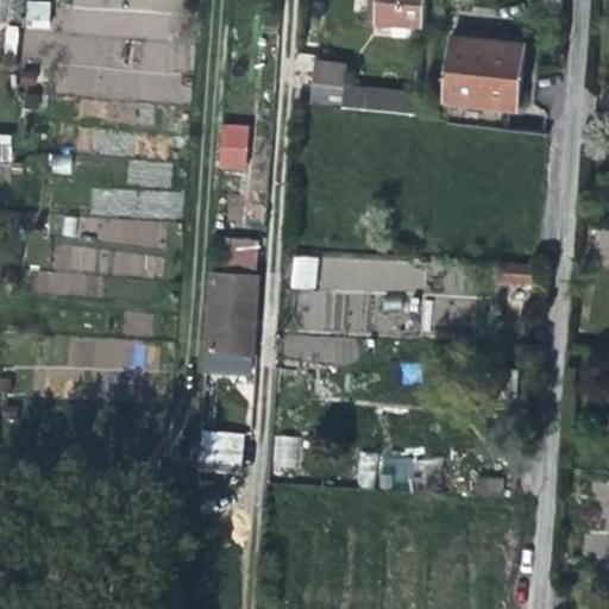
[(32,0),(25,0),(25,26),(49,26),(50,1),(32,0)]
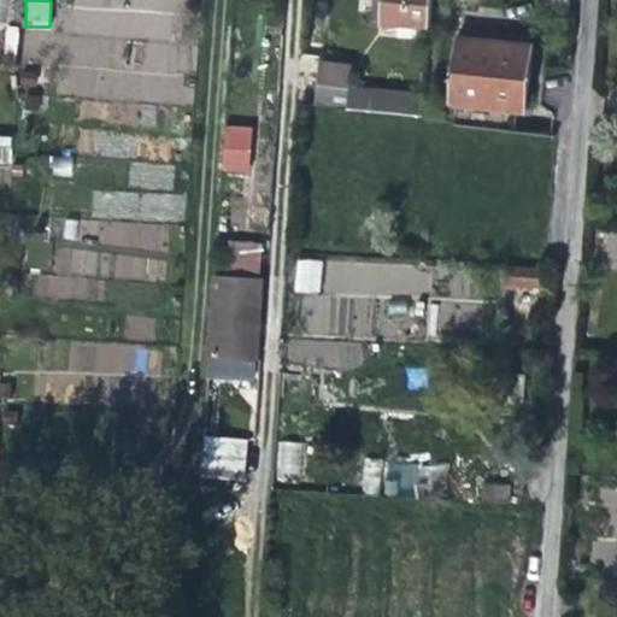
[(72,0),(71,31),(129,35),(130,0),(72,0)]
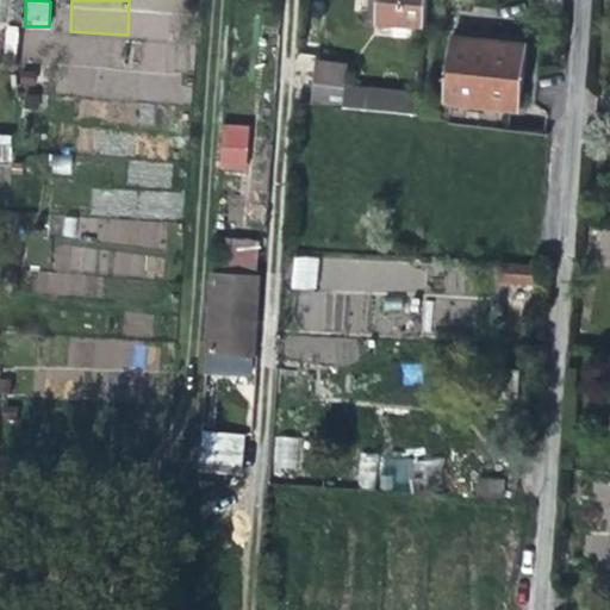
[(424,0),(379,0),(379,19),(423,22),(424,0)]
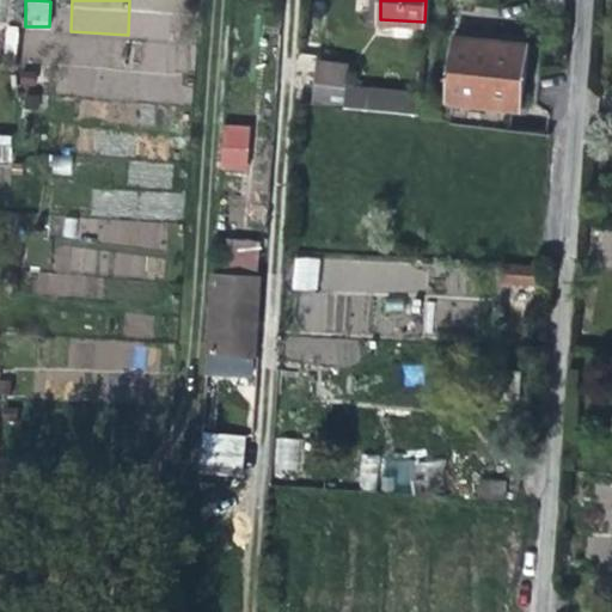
[(482,102),(479,124),(509,127),(512,105),(519,105),(527,43),(502,41),(502,32),(483,30),(482,38),(452,35),(445,97),(482,102)]
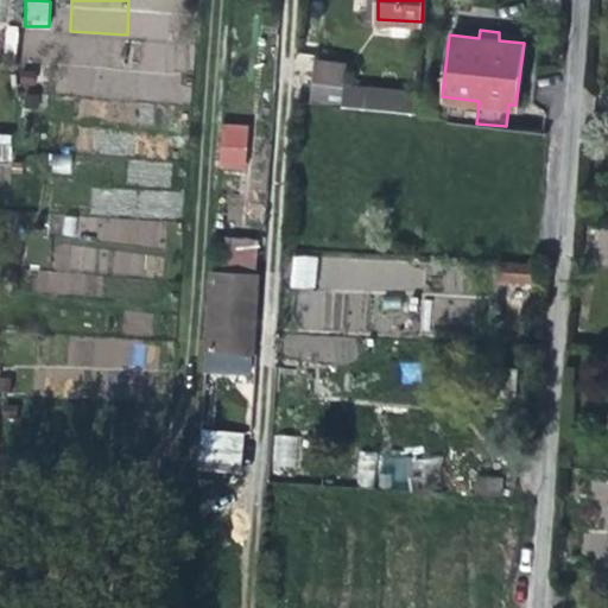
[(341,102),(343,84),(311,82),(309,97),(341,102)]
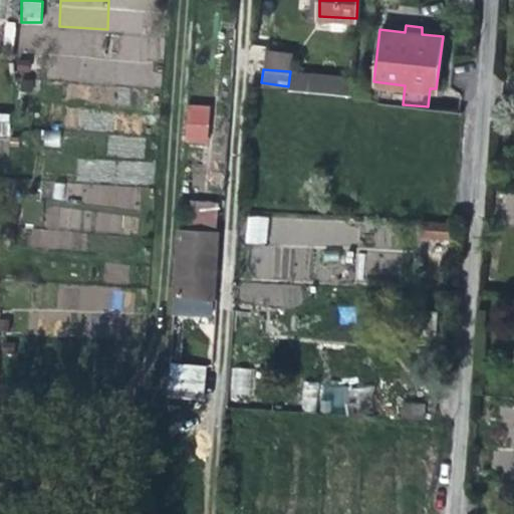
[(358,123),(359,109),(352,109),(351,122),(358,123)]
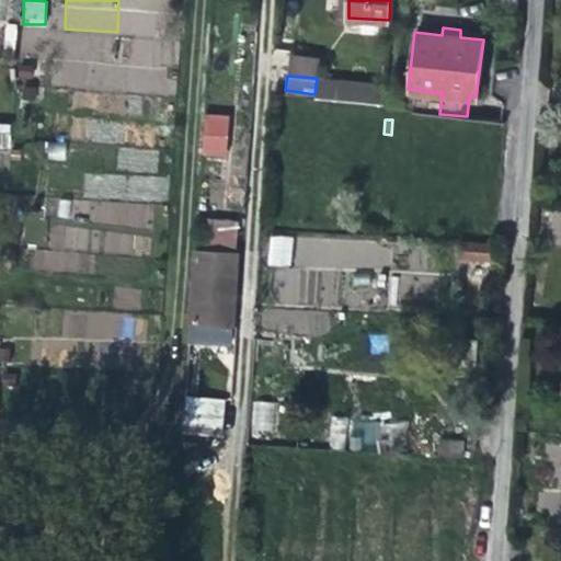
[(0,149),(10,149),(11,124),(0,123),(0,149)]
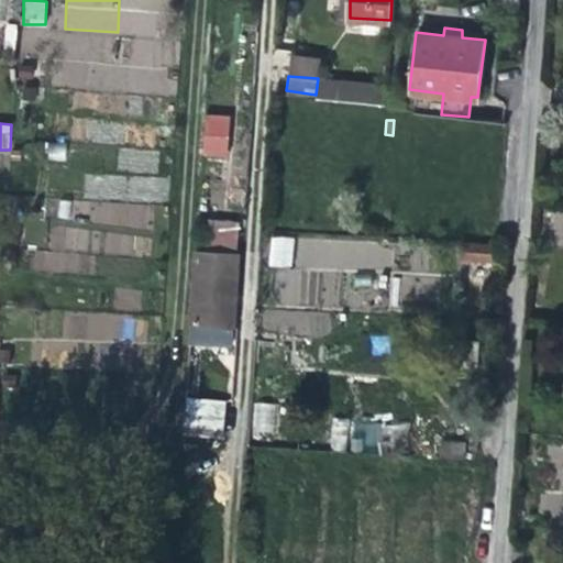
[(125,150),(125,170),(156,172),(156,151),(125,150)]
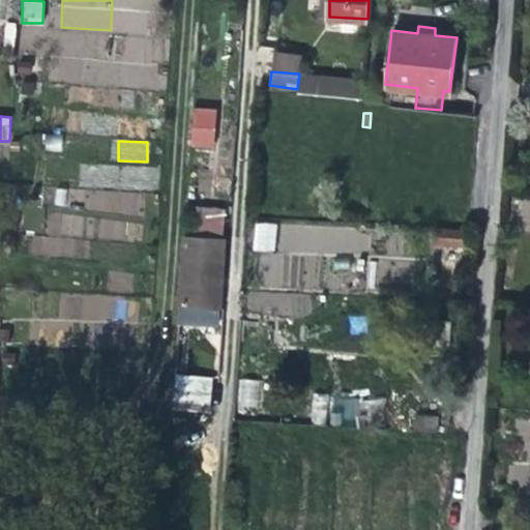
[(157,168),(81,166),(80,184),(119,185),(156,186),(157,168)]
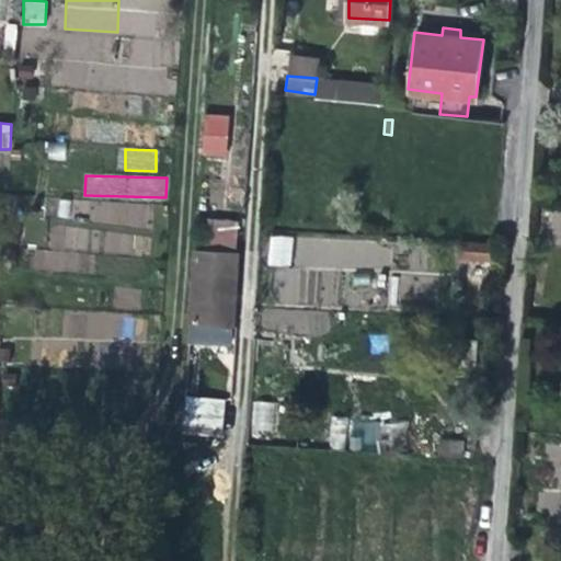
[(92,229),(149,226),(148,201),(91,204),(92,229)]
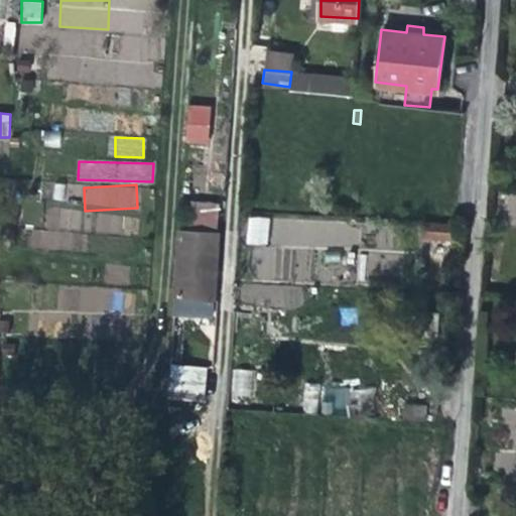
[(185,226),(218,227),(219,202),(186,201),(185,226)]
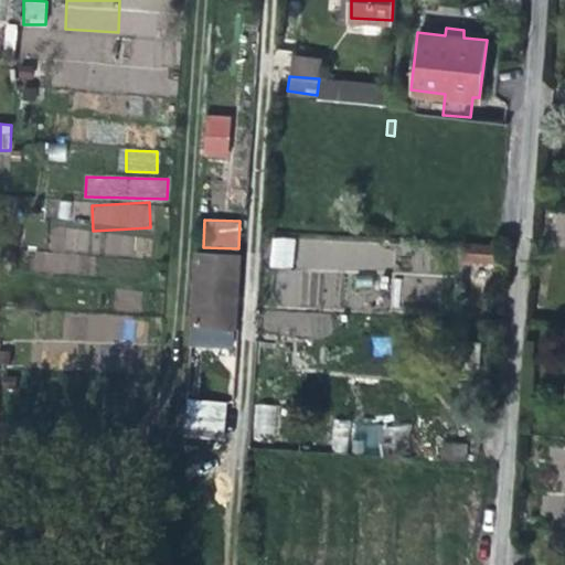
[(50,227),(50,252),(89,252),(89,228),(50,227)]
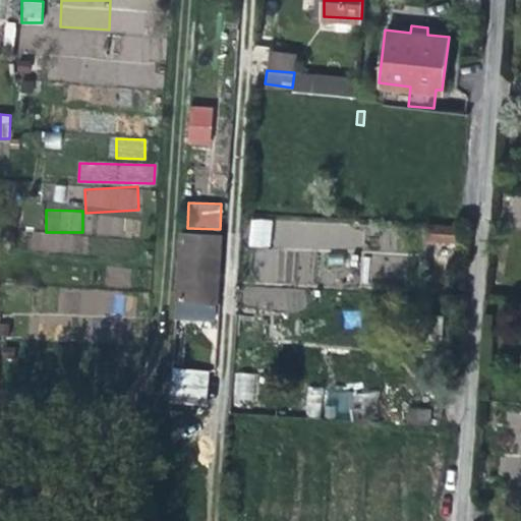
[(118,236),(122,221),(101,216),(97,231),(118,236)]
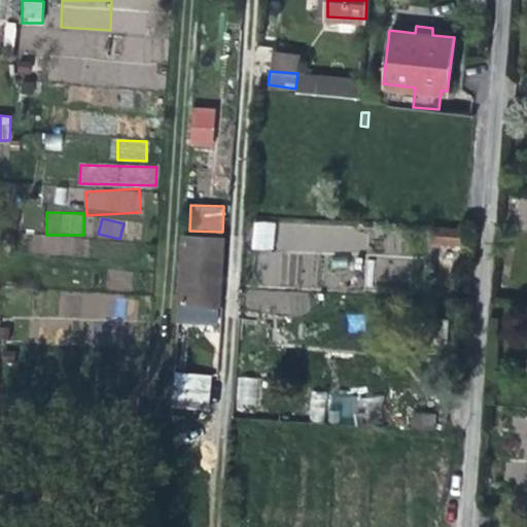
[(251,250),(274,250),(274,221),(251,221),(251,250)]
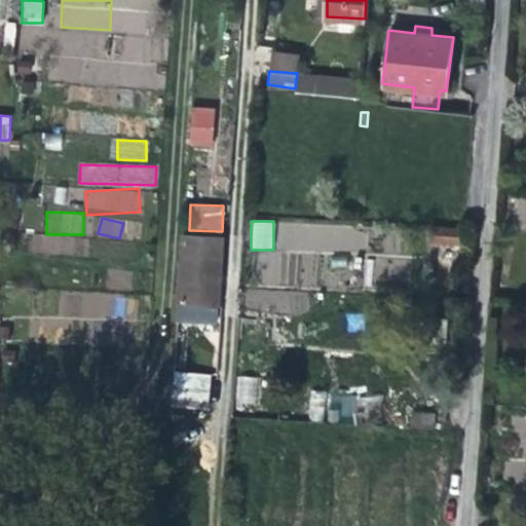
[(275,223),(275,249),(366,251),(367,224),(275,223)]
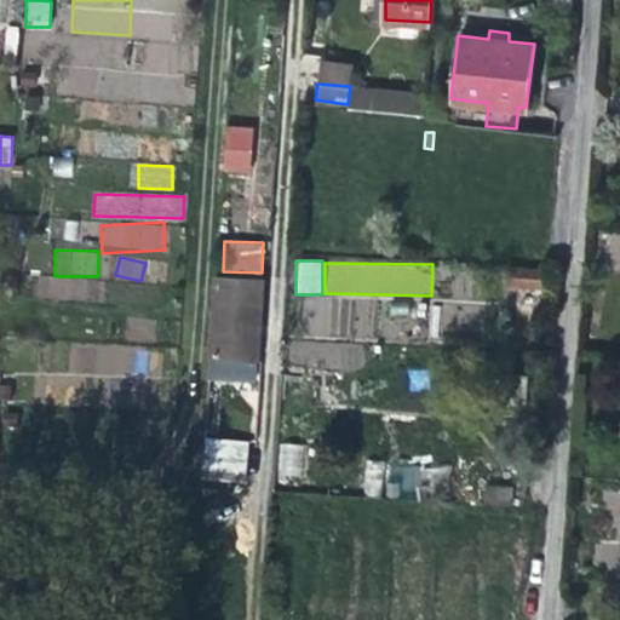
[(540,288),(539,267),(506,268),(507,291),(540,288)]
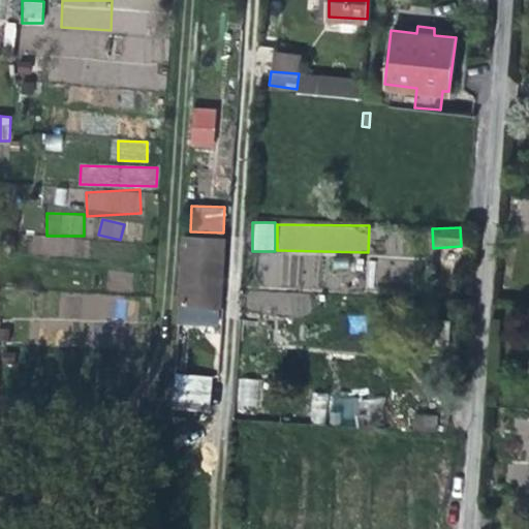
[(31,254),(61,253),(61,237),(31,238),(31,254)]
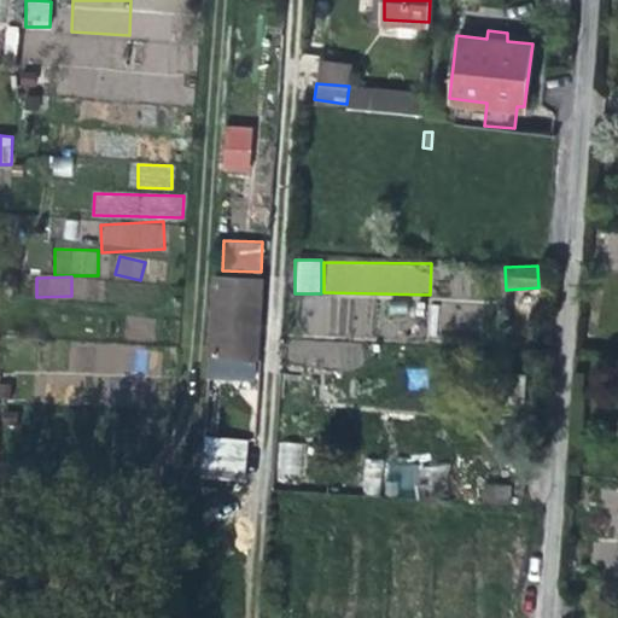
[(263,280),(215,277),(210,357),(258,361),(263,280)]
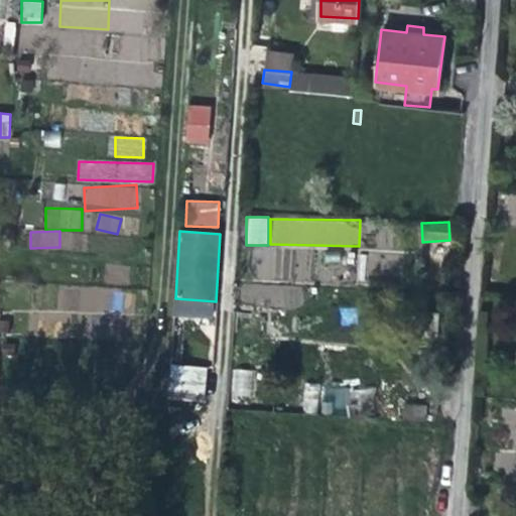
[(59,312),(122,310),(121,286),(58,288),(59,312)]
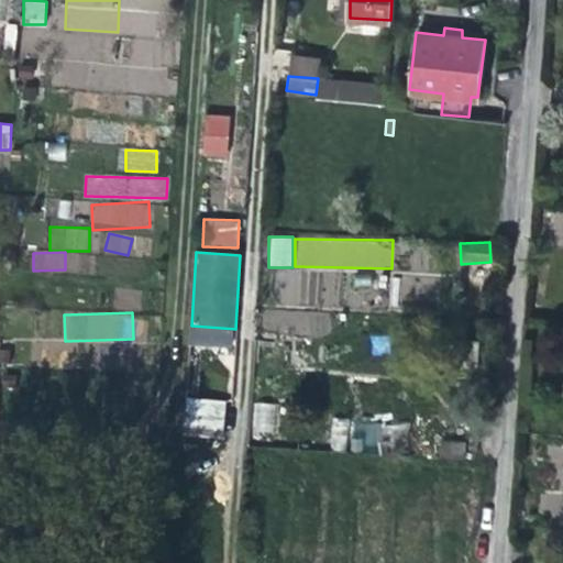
[(224,433),(224,399),(185,399),(185,433),(224,433)]
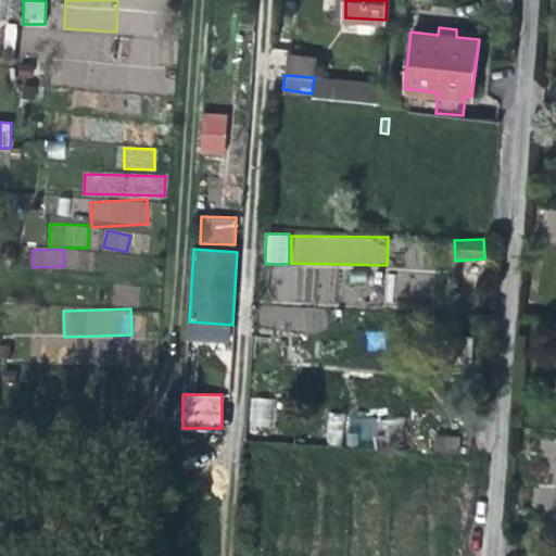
[(274,429),(273,396),(250,397),(251,430),(274,429)]
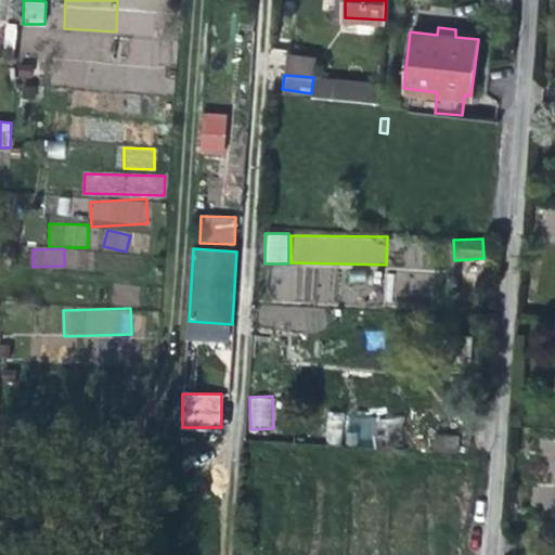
[(326,415),(327,444),(344,443),(344,446),(374,444),(373,414),(326,415)]
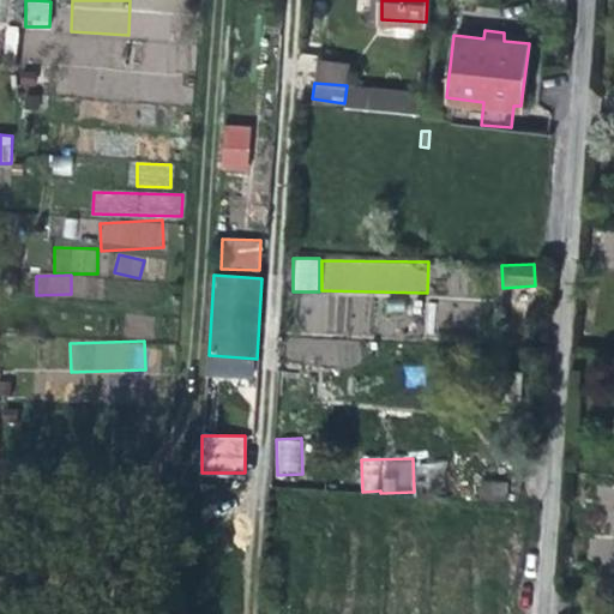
[(515,500),(516,479),(474,475),(473,497),(515,500)]
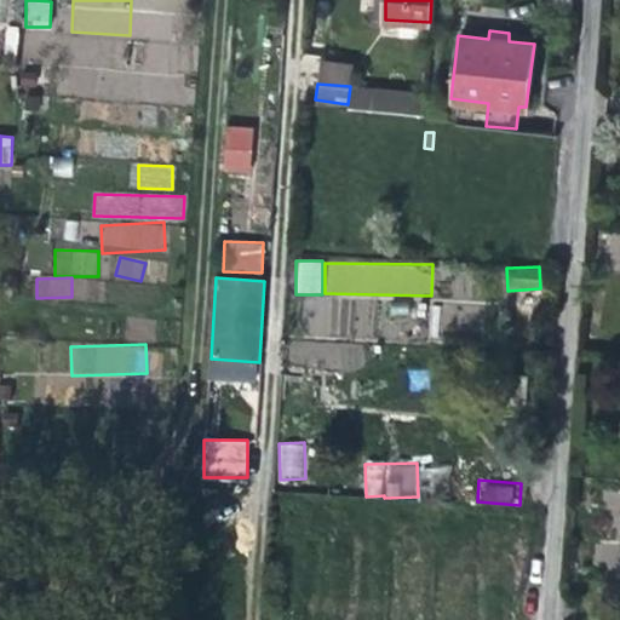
[(248,516),(251,488),(201,484),(200,498),(195,567),(245,570),(246,545),(248,516)]
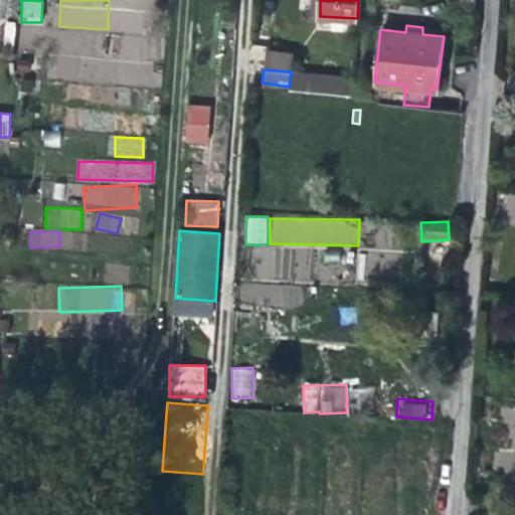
[(393,420),(392,442),(421,444),(421,448),(438,449),(439,423),(393,420)]
